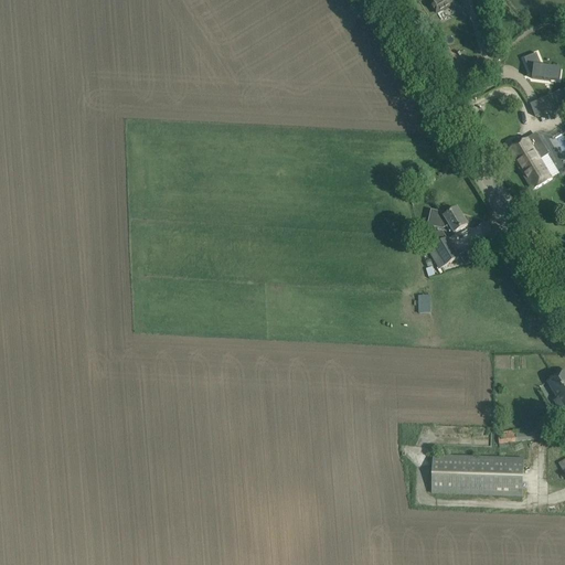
[(456,0),(426,0),(436,16),(458,2),(456,0)]
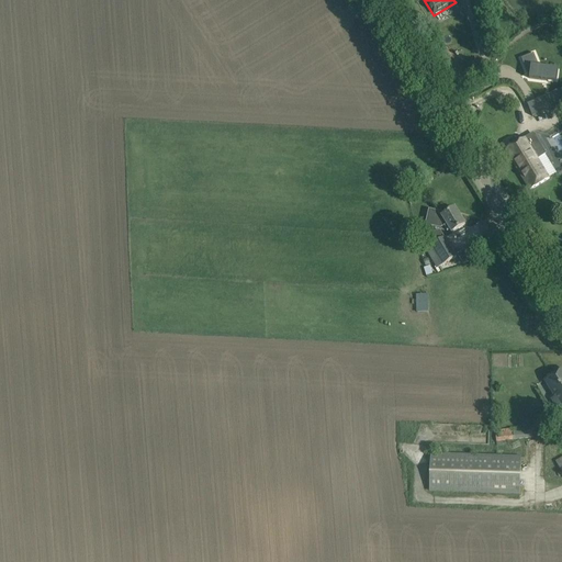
[(529,79),(547,81),(549,68),(539,67),(534,54),(521,59),(529,79)]
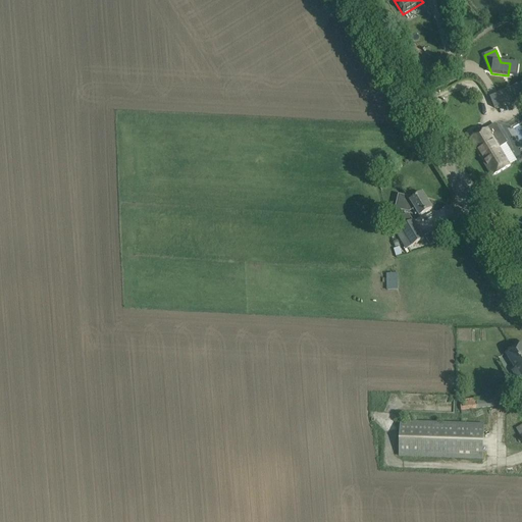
[(517,98),(513,88),(489,97),(494,108),(517,98)]
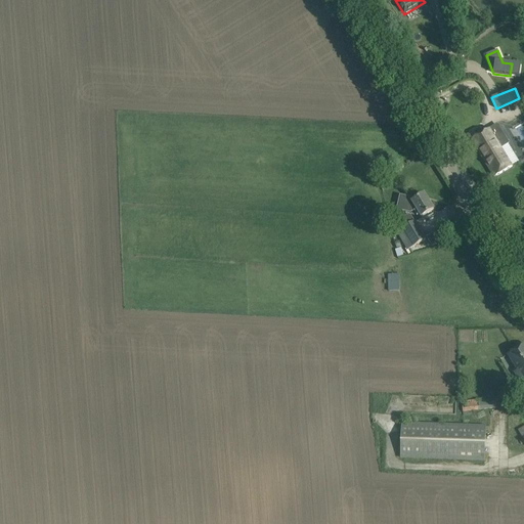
[(494,177),(504,171),(512,166),(504,153),(511,148),(496,125),(472,140),(494,177)]
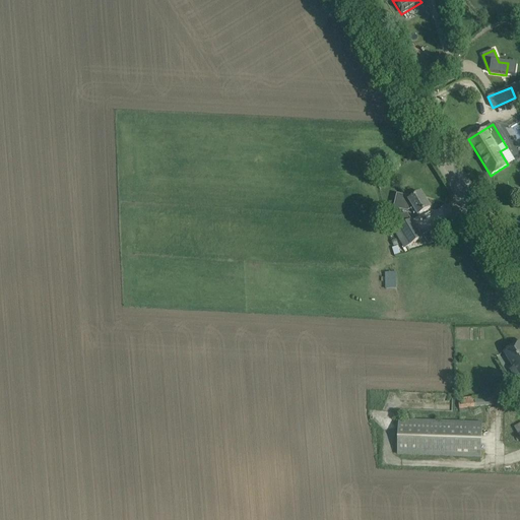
[(396,195),(393,209),(406,212),(412,209),(416,216),(421,213),(431,208),(421,193),(412,198),(410,200),(408,199),(408,198),(396,195)]
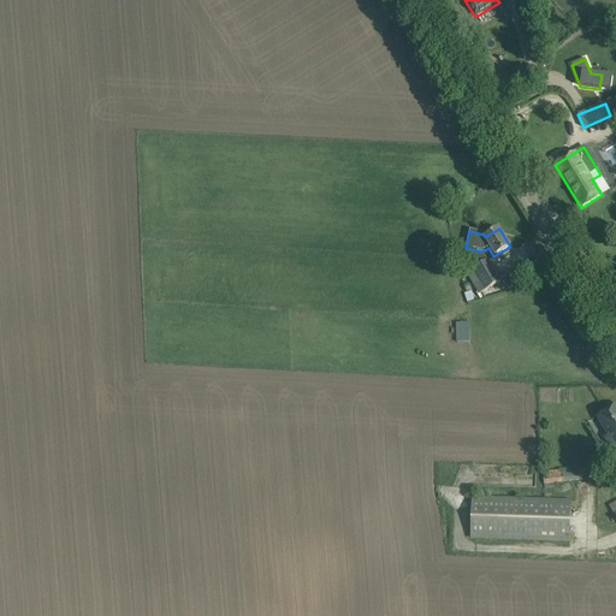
[(480,295),(501,282),(487,260),(467,273),(480,295)]
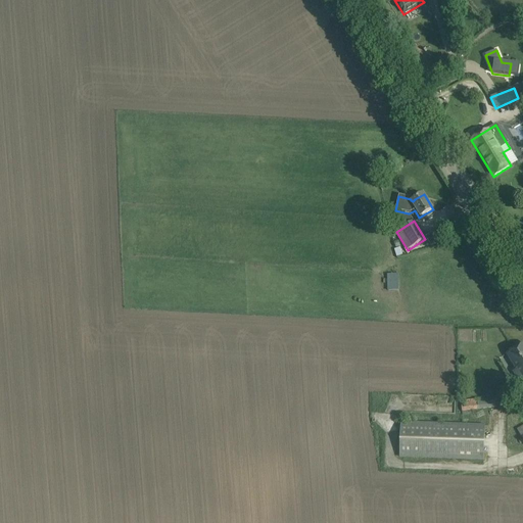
[(397,274),(389,274),(389,276),(388,276),(388,291),(397,291),(397,274)]
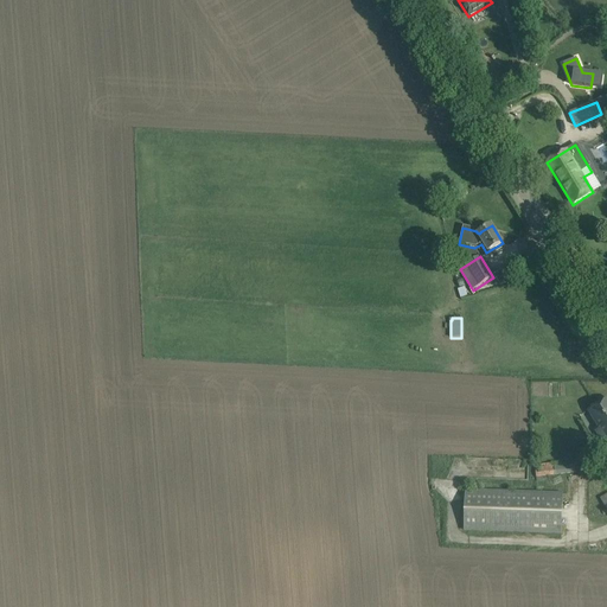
[(596,427),(595,430),(606,449),(606,398),(587,411),(596,427)]
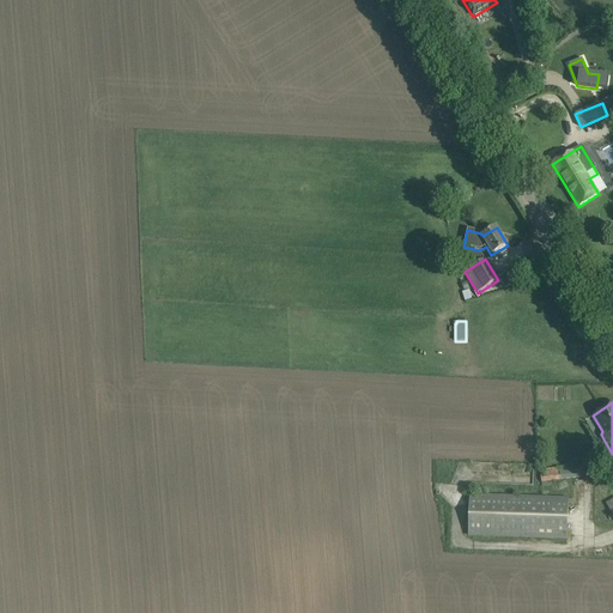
[(580,465),(540,471),(542,487),(550,486),(550,481),(581,477),(580,465)]
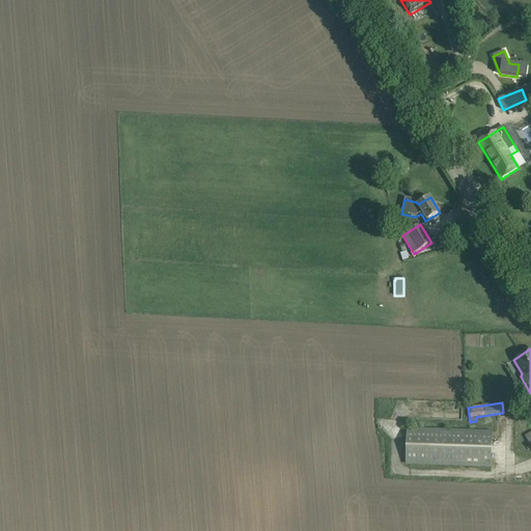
[(493,431),(408,428),(406,465),(492,468),(493,431)]
